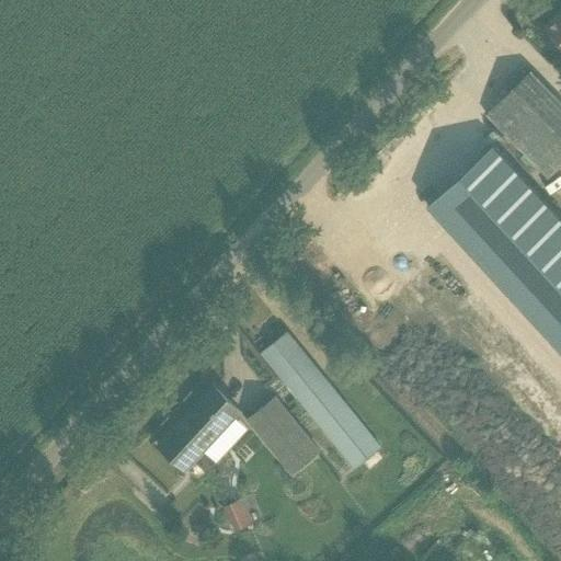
[(480,19),(497,8),(493,0),(485,0),(472,8),(480,19)]
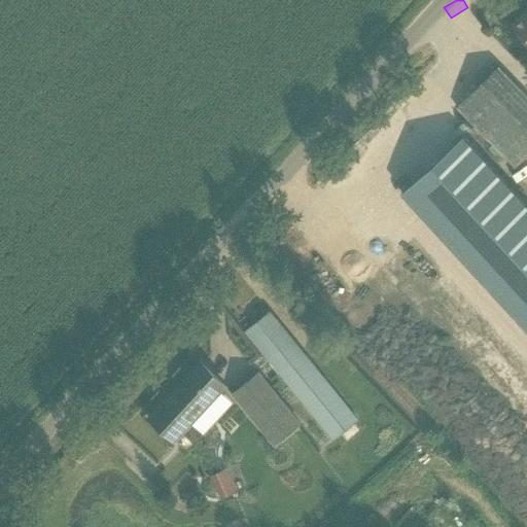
[(526,7),(511,26),(526,40),(526,7)]
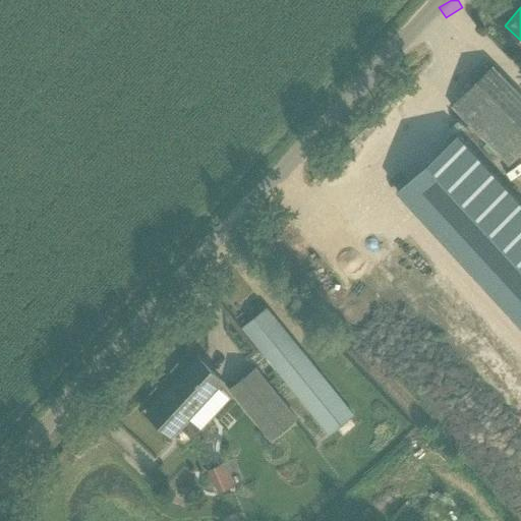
[(520,153),(520,96),(491,66),(452,107),(466,121),(510,165),(520,153)]
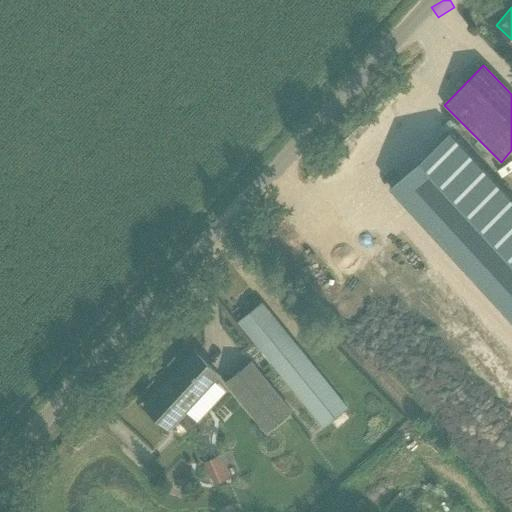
[(511,328),(511,206),(449,133),(388,186),(511,328)]
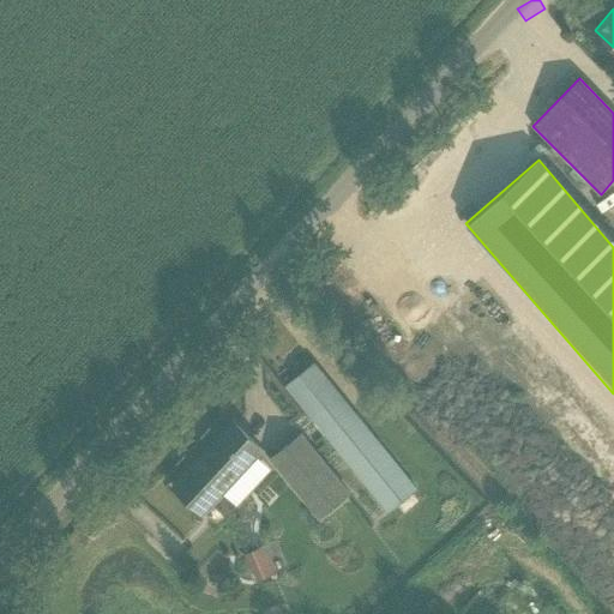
[(286,386),(300,404),(389,512),(416,489),(329,381),(313,363),(286,386)]
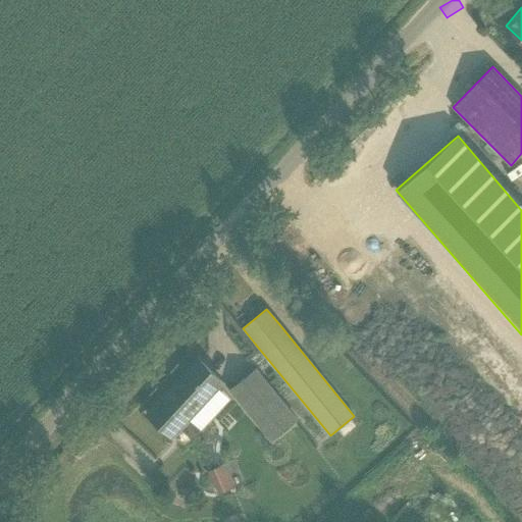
[(201,431),(188,420),(222,381),(198,359),(197,360),(198,360),(176,384),(175,383),(162,397),(146,414),(173,439),(181,430),(193,440),(201,431)]
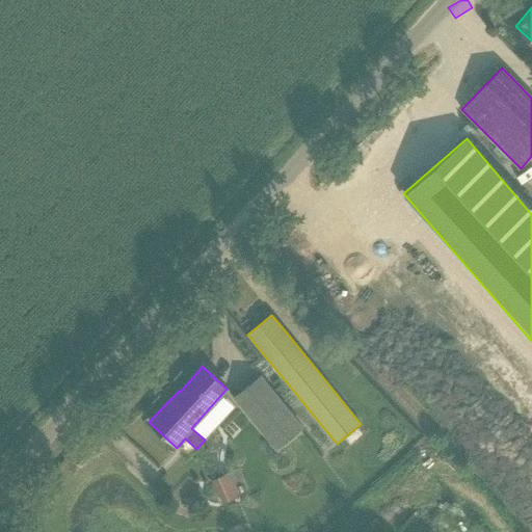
[(277,450),(304,429),(261,375),(234,397),(277,450)]
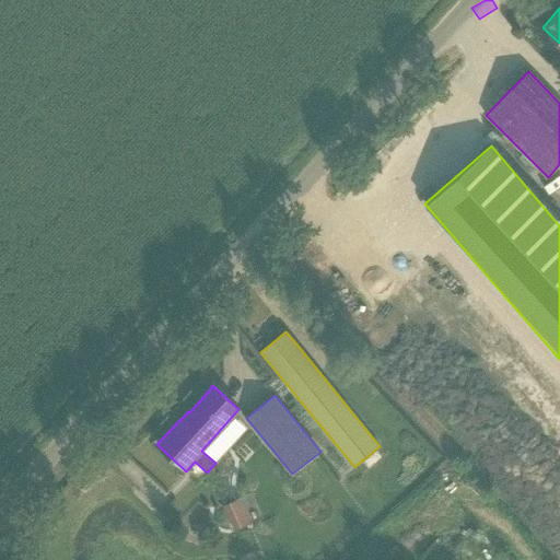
[(251,522),(240,499),(222,506),(233,529),(251,522)]
